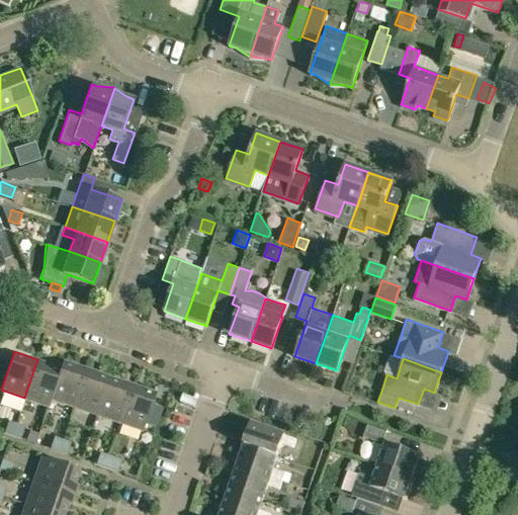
[(48,406),(51,398),(61,367),(37,359),(24,398),(48,406)]
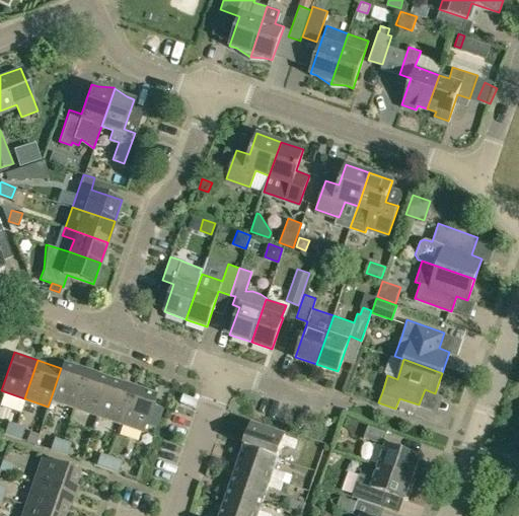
[(51,398),(73,407),(86,368),(64,360),(61,368),(51,398)]
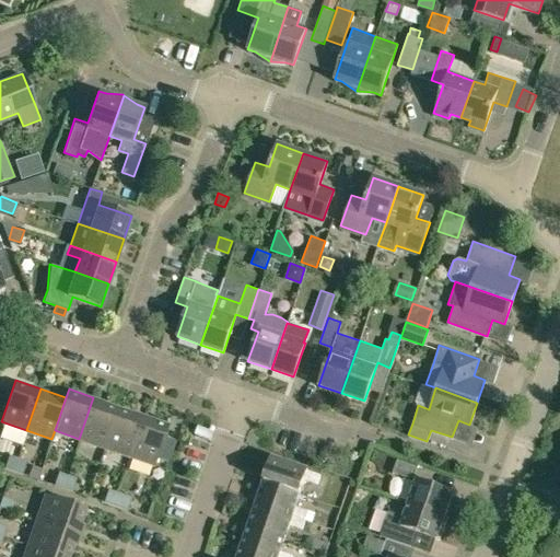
[(79,439),(104,448),(118,406),(93,397),(79,439)]
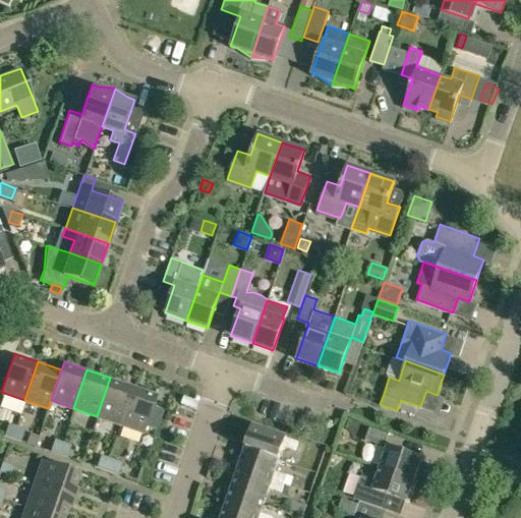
[(97,416),(120,424),(133,386),(110,378),(97,416)]
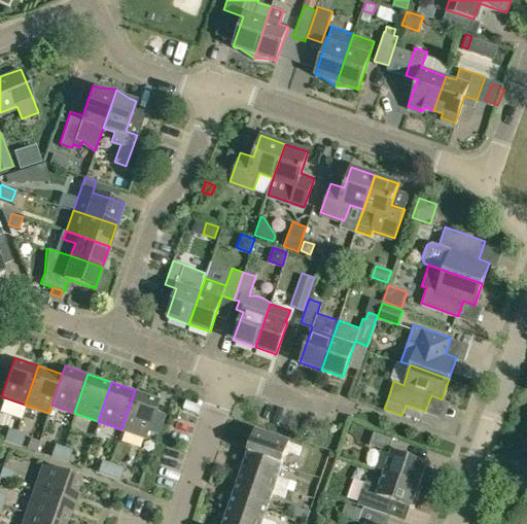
[(121,429),(145,438),(159,398),(135,390),(121,429)]
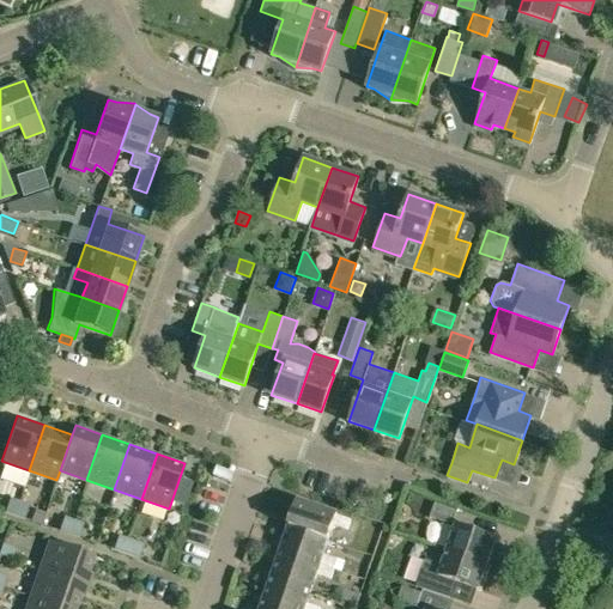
[(14,513),(19,499),(10,495),(5,510),(14,513)]
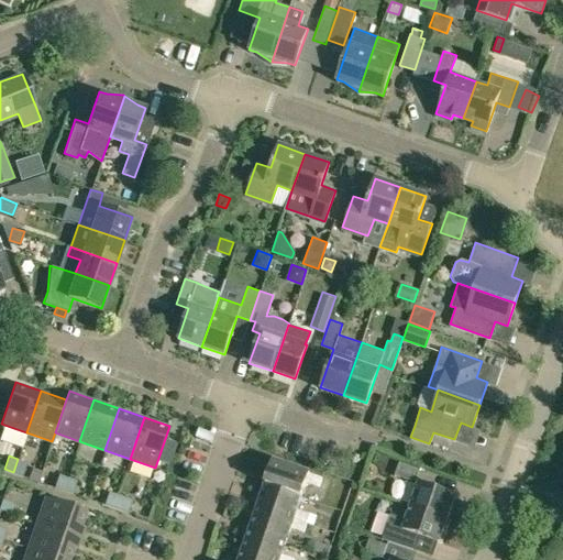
[(13,472),(22,475),(26,461),(18,459),(13,472)]
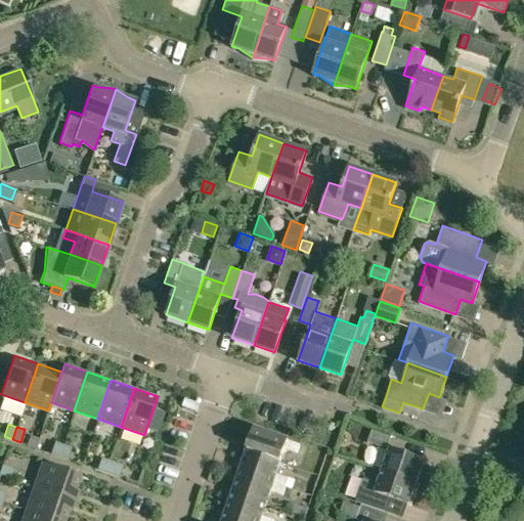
[(254,427),(247,448),(280,460),(285,447),(297,451),(300,443),(288,438),(254,427)]
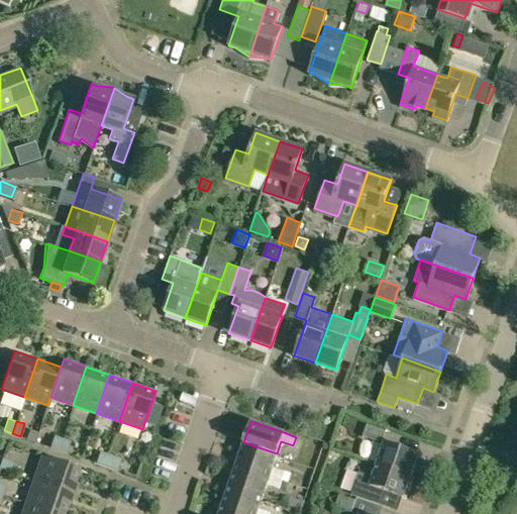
[(363,434),(379,440),(382,428),(367,422),(363,434)]
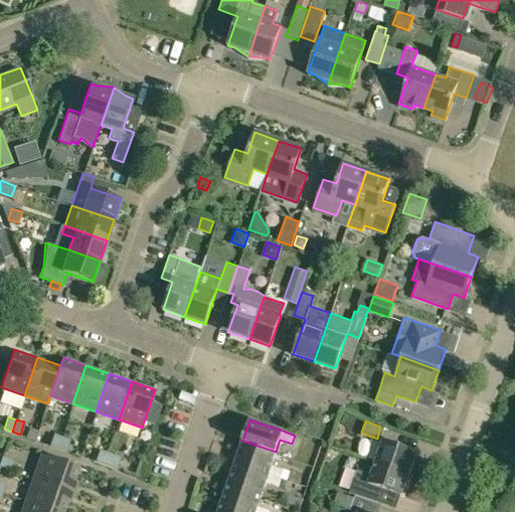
[(27,437),(35,439),(38,429),(31,425),(27,437)]
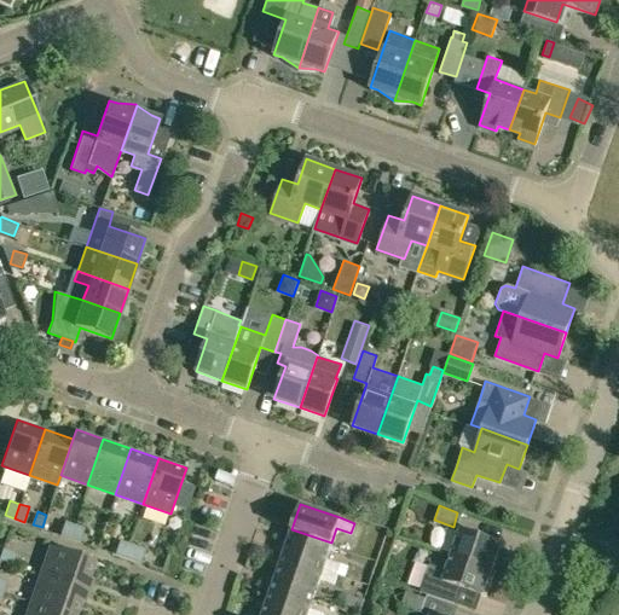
[(59,534),(69,538),(74,522),(64,520),(59,534)]
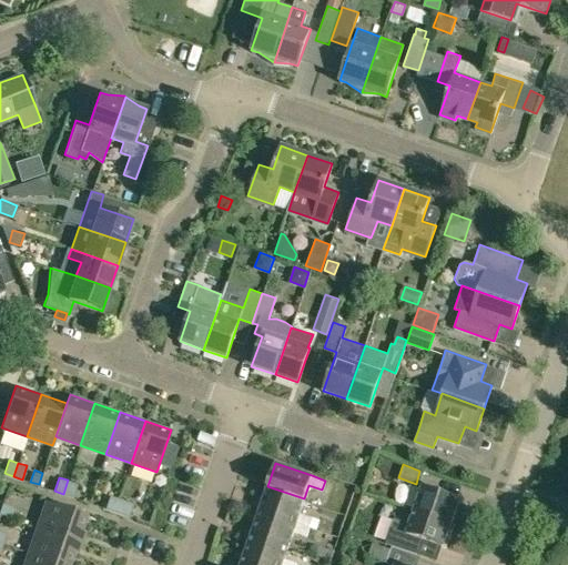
[(63,494),(72,497),(78,483),(68,480),(63,494)]
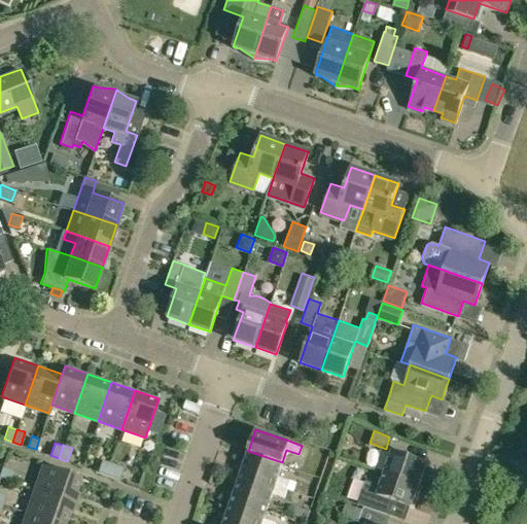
[(384,472),(418,484),(425,462),(391,450),(384,472)]
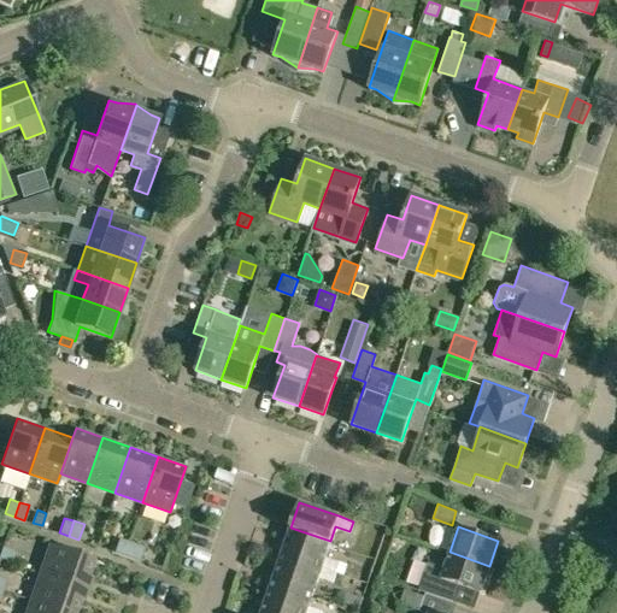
[(291,528),(282,550),(336,569),(340,560),(325,555),(330,541),(291,528)]
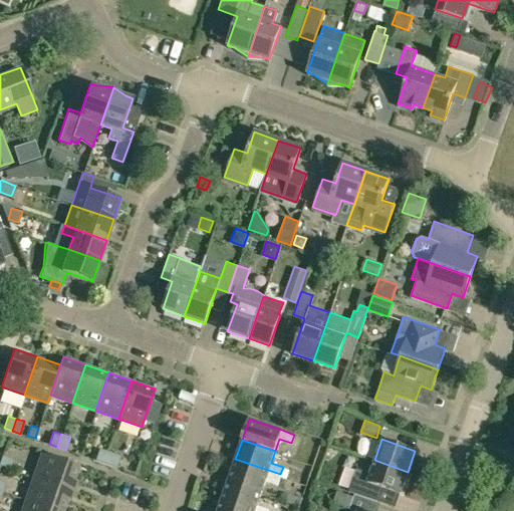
[(94,459),(105,463),(109,451),(99,447),(94,459)]
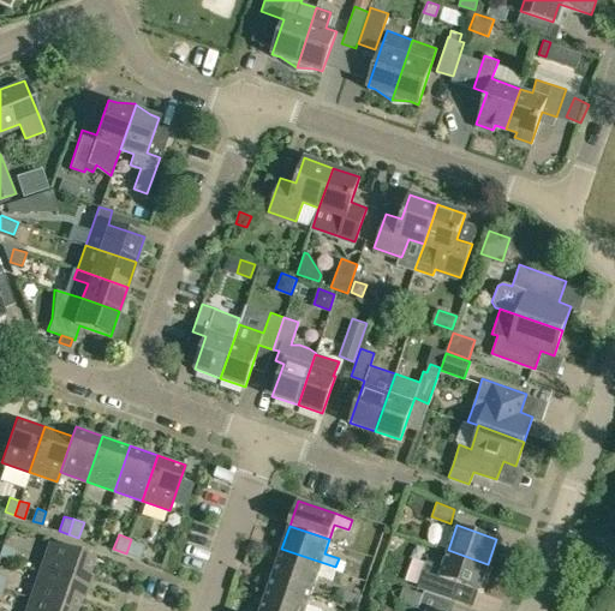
[(126,553),(139,558),(144,544),(131,539),(126,553)]
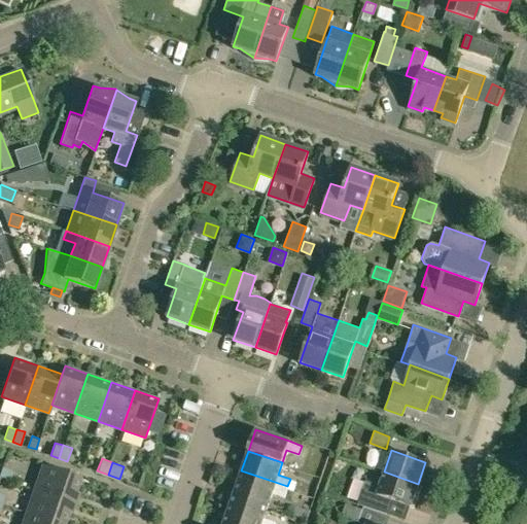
[(34,488),(72,501),(80,477),(42,463),(34,488)]
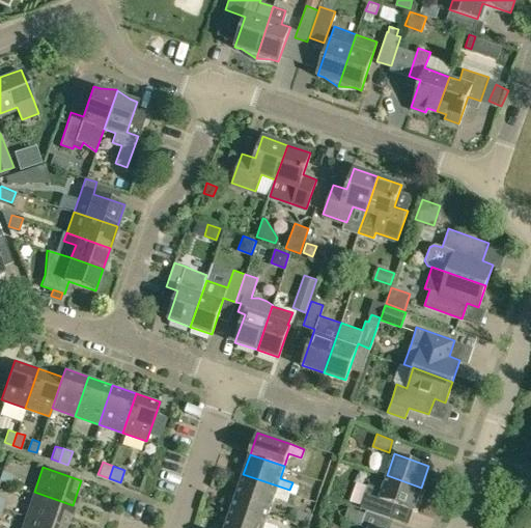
[(0,473),(0,479),(11,483),(15,474),(1,470),(0,473)]
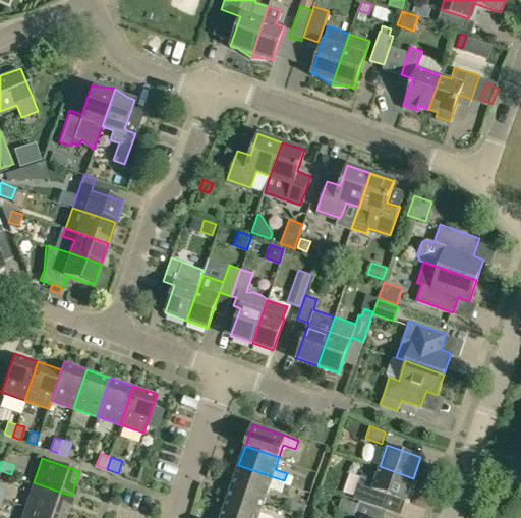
[(238,465),(231,486),(265,499),(269,486),(281,491),(284,480),(238,465)]
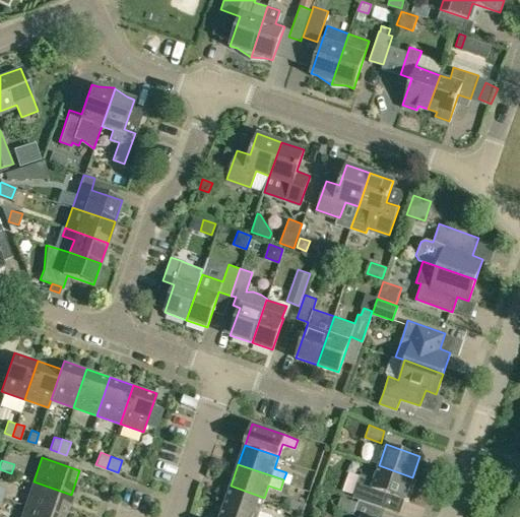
[(353,495),(381,505),(386,492),(405,499),(412,477),(379,465),(375,478),(361,473),(353,495)]
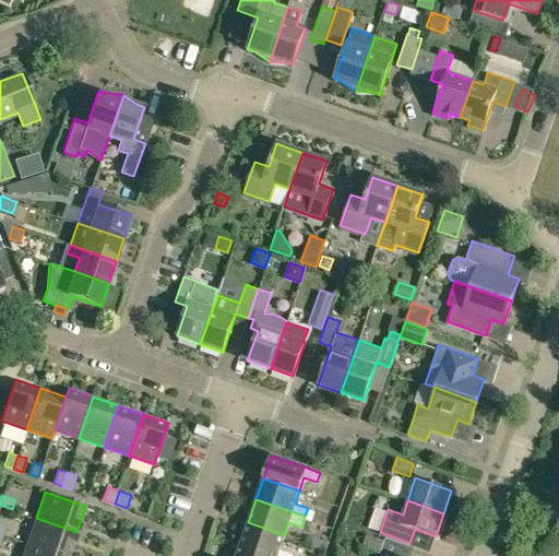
[(27,542),(67,555),(68,555),(76,532),(36,518),(27,542)]
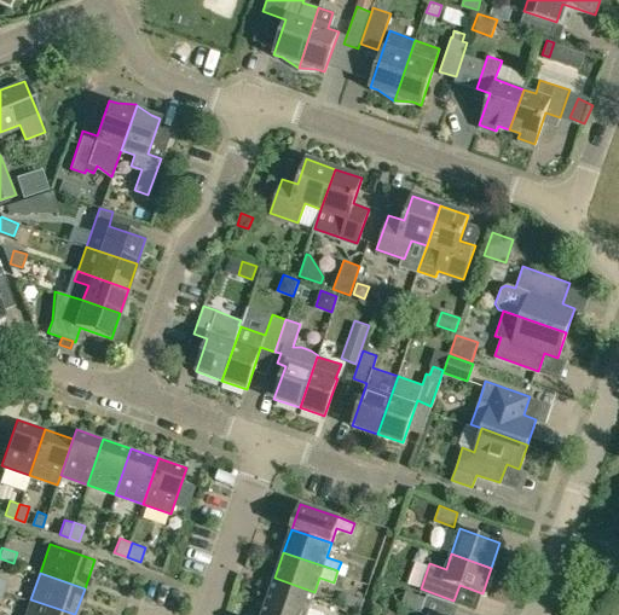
[(275,578),(266,603),(302,614),(322,614),(324,611),(310,607),(314,592),(275,578)]
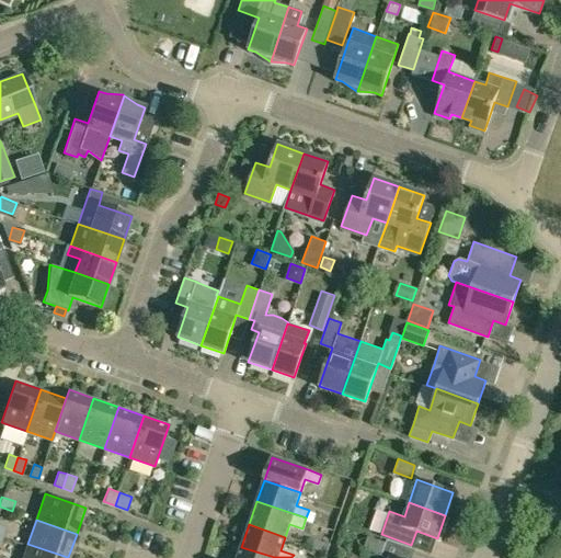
[(319,539),(312,537),(307,535),(304,544),(316,548),(319,539)]
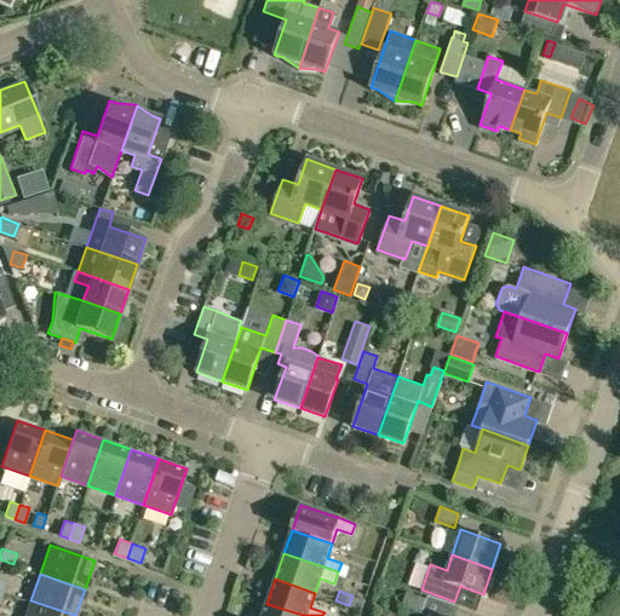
[(401,605),(422,612),(426,597),(407,591),(401,605)]
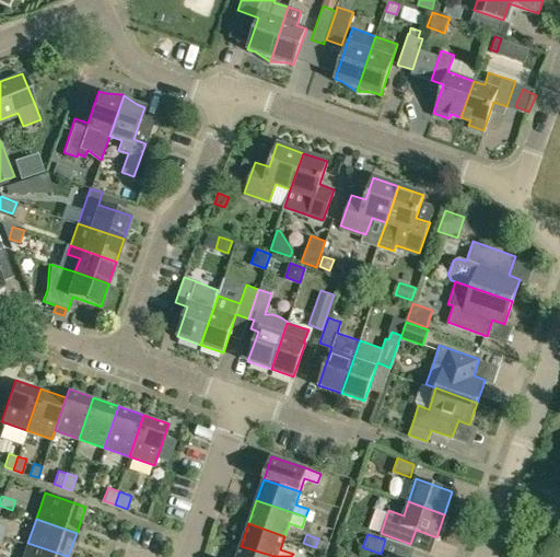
[(22,556),(67,556),(27,543),(22,556)]
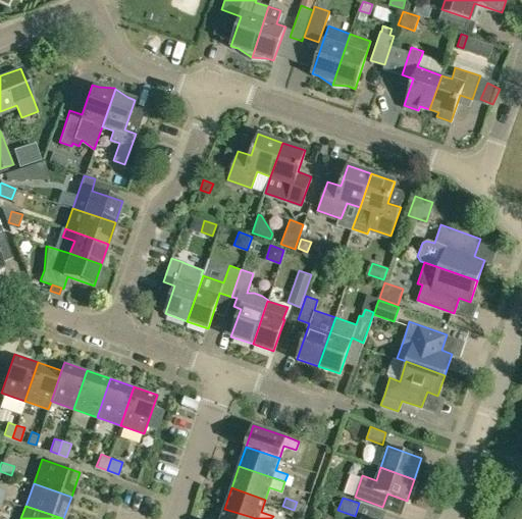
[(220,518),(255,518),(224,509),(220,518)]
